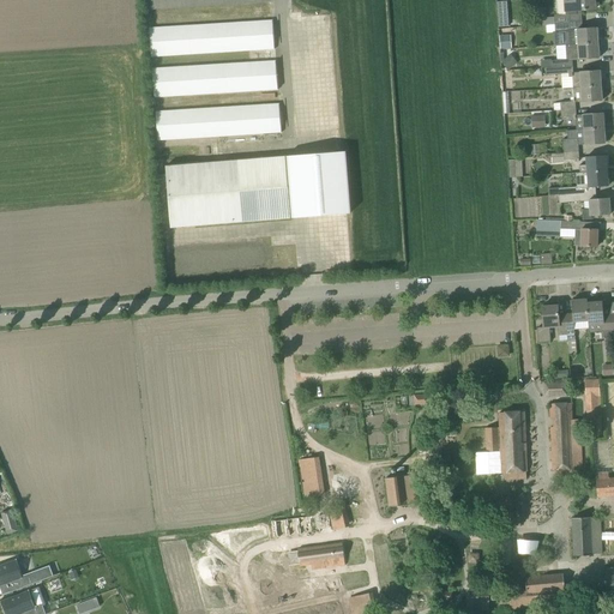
[(554,16),(554,24),(582,22),(581,11),(596,10),(594,0),(563,0),(564,11),(567,10),(567,14),(554,16)]
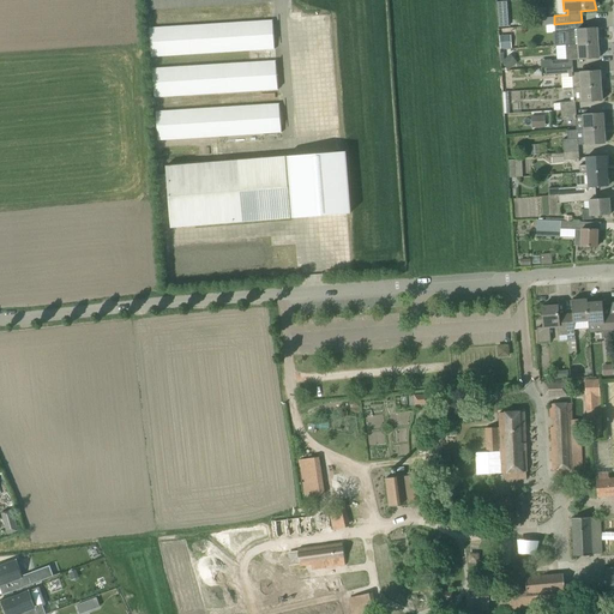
[(274,19),(149,26),(151,56),(276,49),(274,19)]
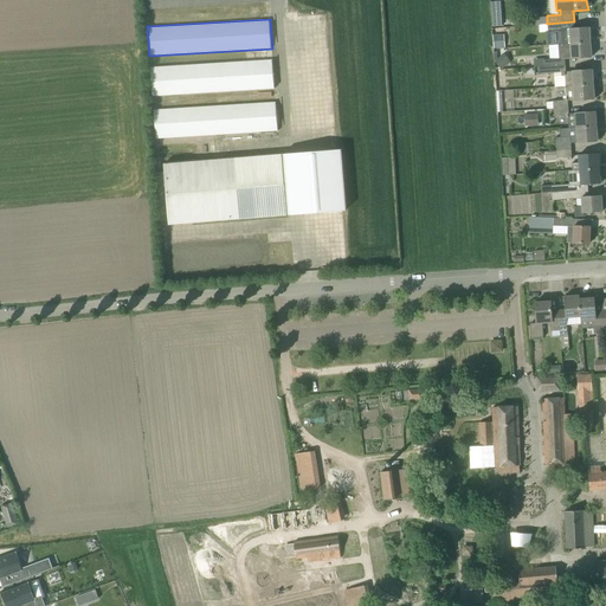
[(560,31),(560,44),(560,45),(590,43),(590,27),(574,28),(574,21),(547,24),(548,32),(560,31)]
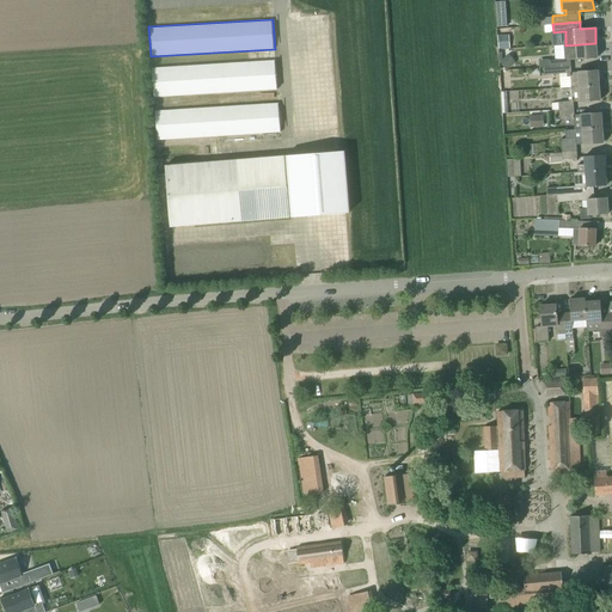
[(508,35),(499,36),(501,49),(509,48),(508,35)]
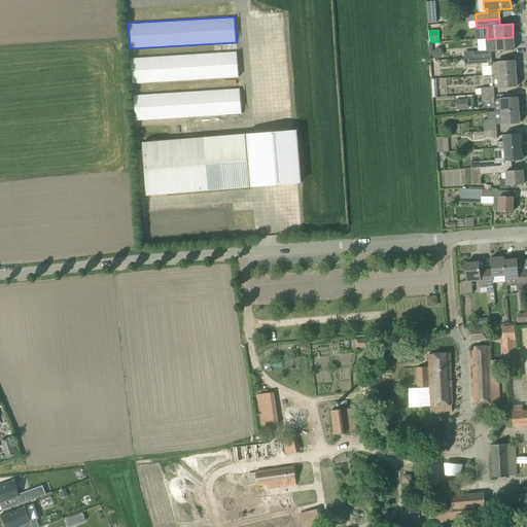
[(491,50),(495,50),(495,51),(514,50),(513,37),(487,39),(486,39),(487,51),(491,50)]
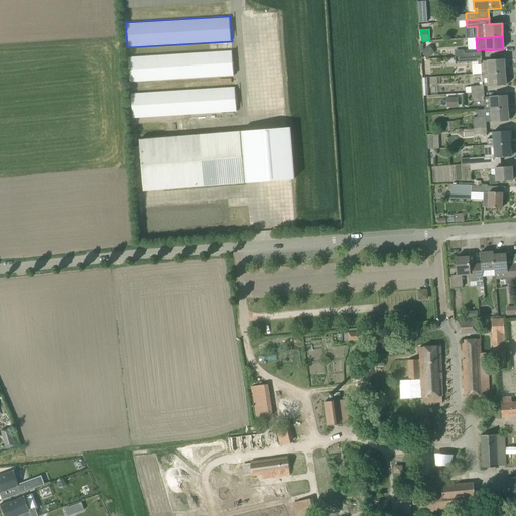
[(429,45),(421,51),(426,58),(434,52),(429,45)]
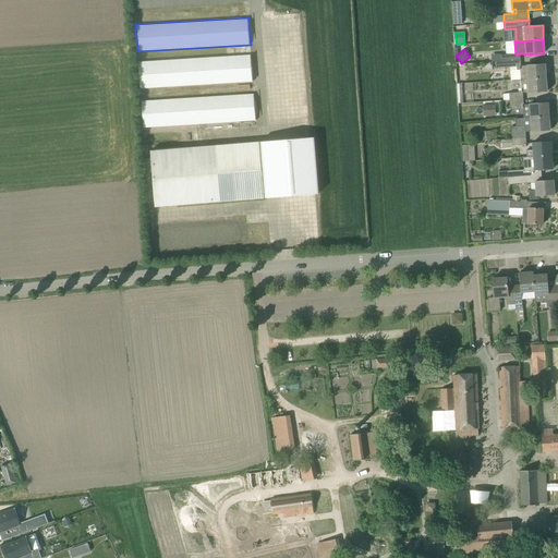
[(251,55),(138,61),(140,88),(253,82),(251,55)]
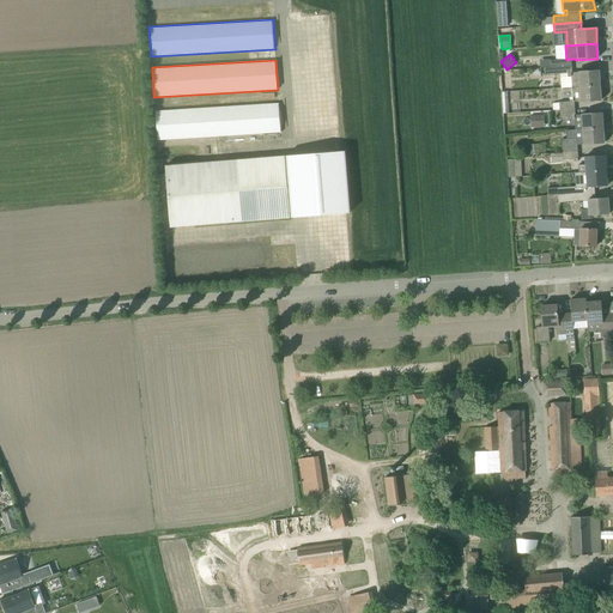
[(562,87),(572,87),(600,85),(599,70),(580,72),(571,72),(571,66),(551,67),(544,68),(545,76),(560,74),(562,87)]
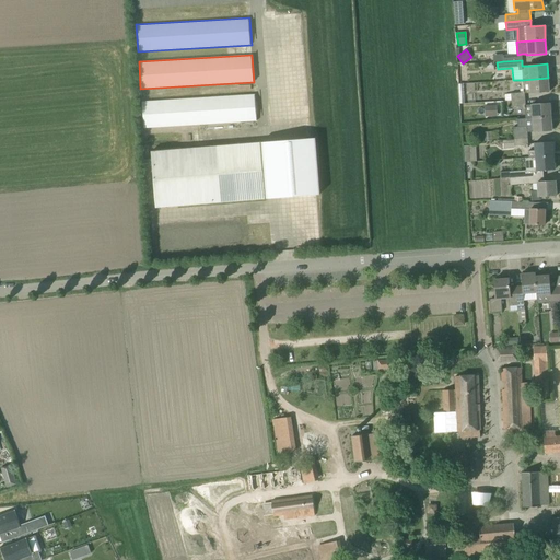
[(549,92),(548,78),(523,80),(523,90),(521,90),(521,93),(511,93),(512,101),(525,100),(525,94),(532,93),(549,92)]
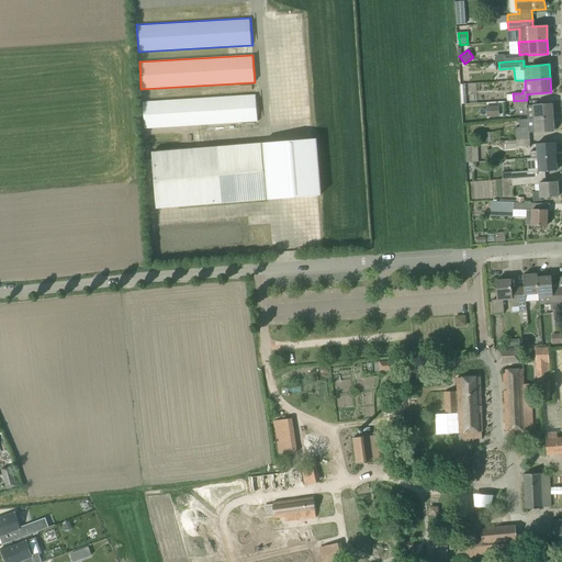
[(256,94),(143,101),(145,128),(258,121),(256,94)]
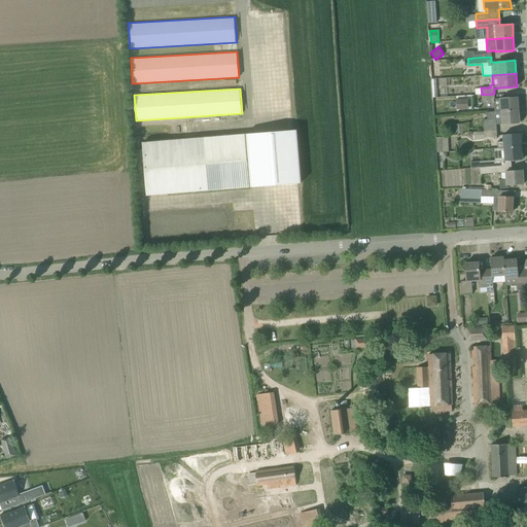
[(495,103),(494,94),(482,95),(482,96),(482,101),(491,100),(491,103),(495,103)]
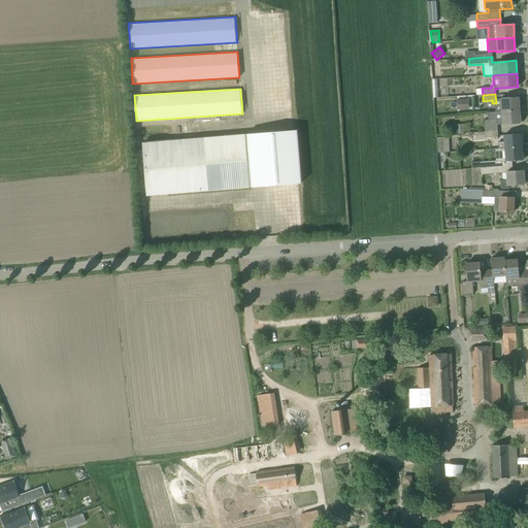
[(503,111),(520,110),(519,97),(502,98),(503,111)]
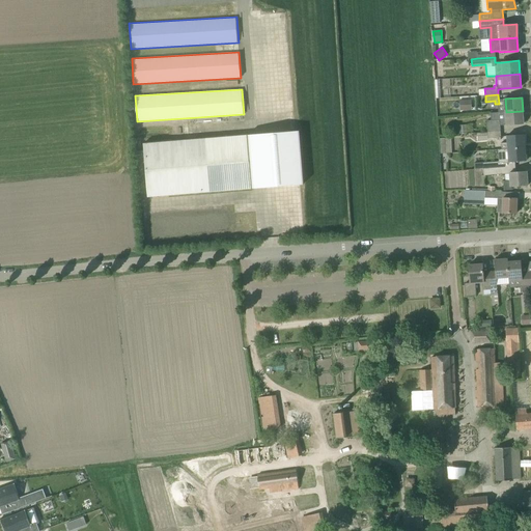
[(471,100),(458,101),(459,110),(472,110),(471,100)]
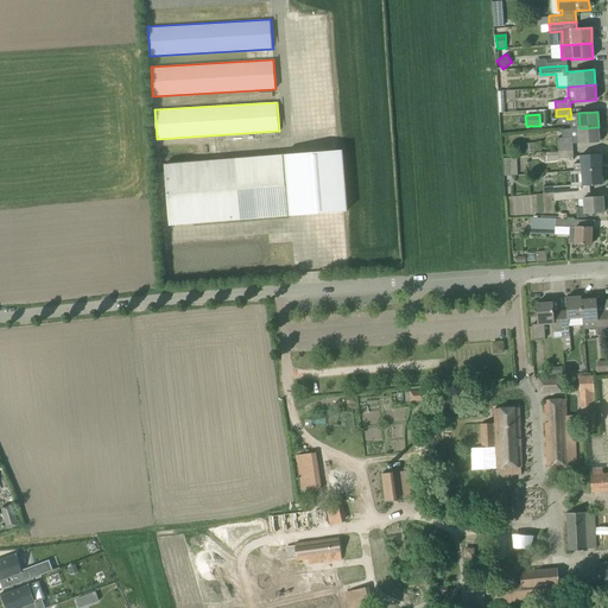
[(599,127),(580,128),(562,130),(562,138),(557,138),(558,151),(572,150),(572,144),(599,143),(599,127)]
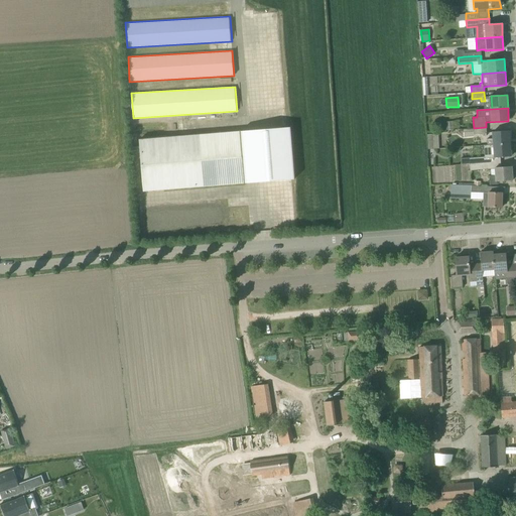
[(454,121),(444,122),(445,130),(454,130),(454,121)]
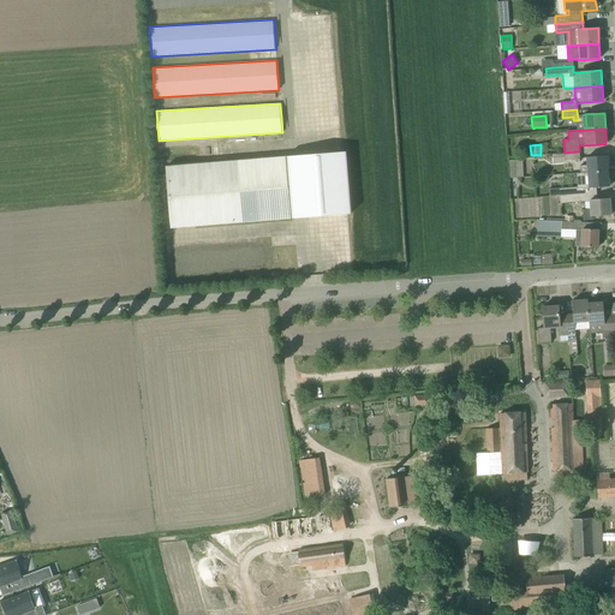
[(579,151),(565,153),(551,154),(553,163),(566,162),(565,160),(575,160),(575,162),(580,162),(579,151)]
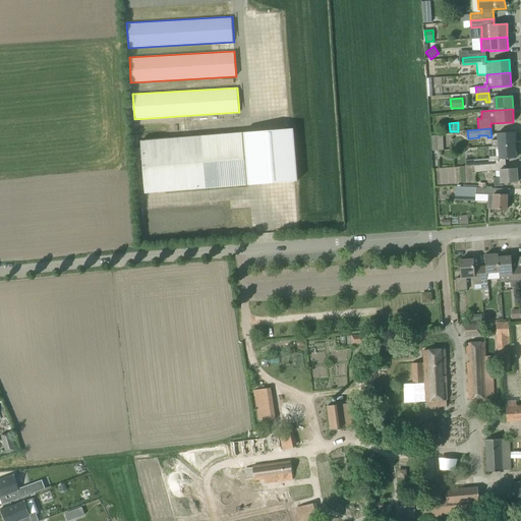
[(498,133),(499,140),(491,140),(491,147),(499,147),(515,145),(514,131),(498,133)]
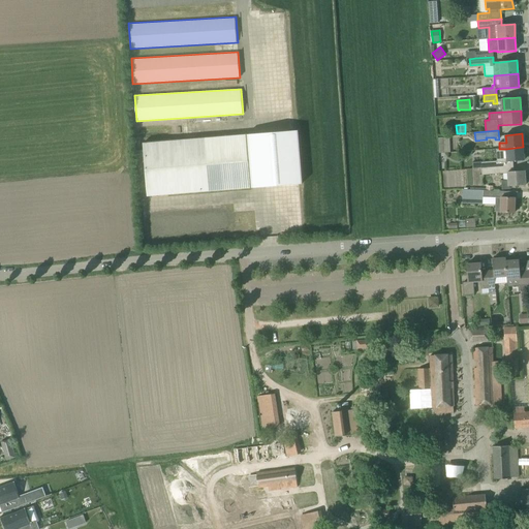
[(251,188),(247,134),(143,143),(147,196),(251,188)]
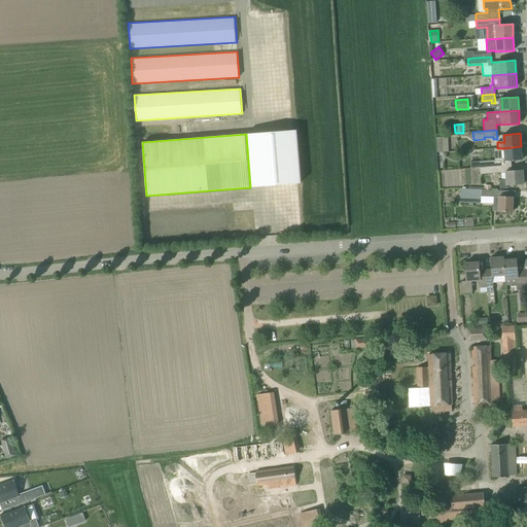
[(436,137),(437,152),(448,151),(448,137),(436,137)]
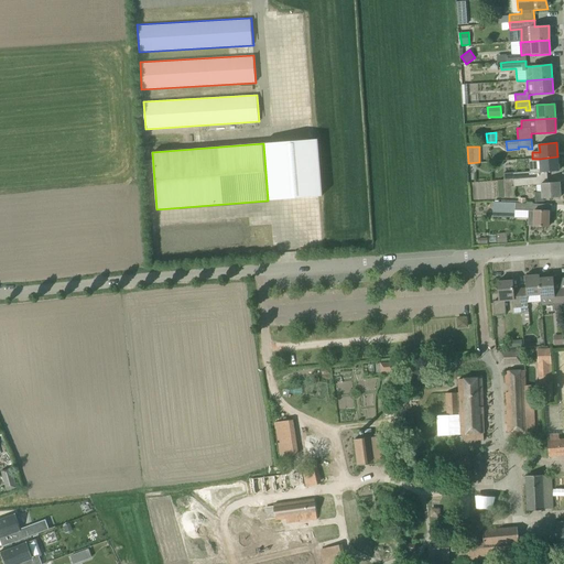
[(557,156),(540,159),(541,172),(559,171),(557,156)]
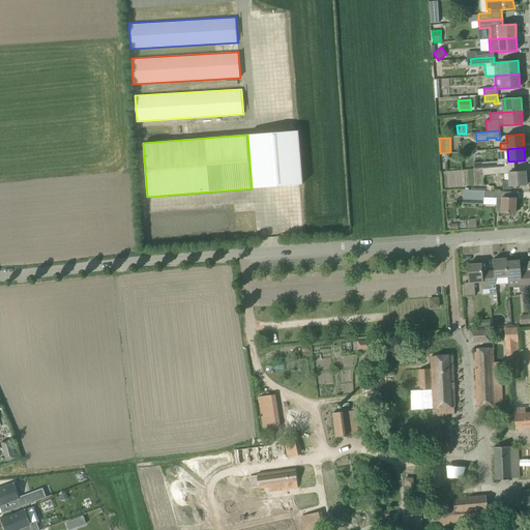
[(509,172),(510,180),(502,180),(502,189),(510,189),(510,186),(527,185),(526,171),(509,172)]
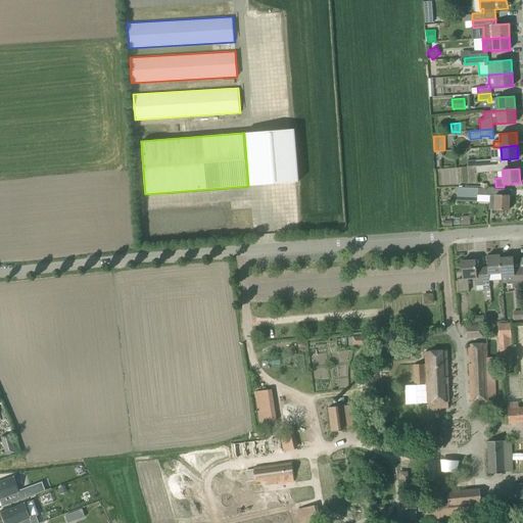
[(458,188),(458,189),(457,201),(477,202),(478,195),(490,195),(489,209),(509,210),(510,195),(501,195),(501,189),(487,189),(480,188),(480,189),(458,188)]
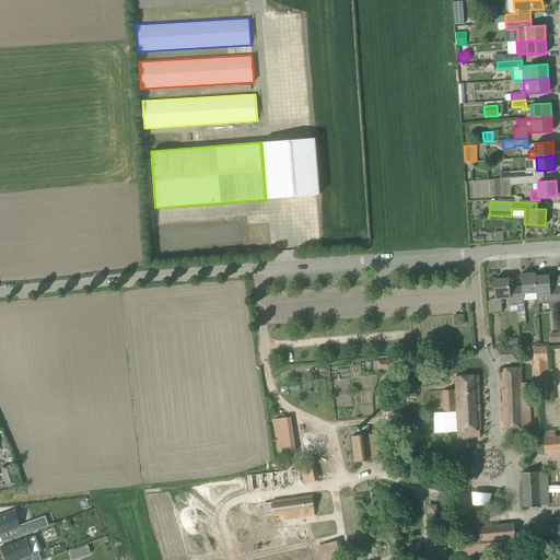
[(517,305),(517,310),(524,310),(524,300),(537,300),(536,276),(536,272),(522,273),(522,287),(516,287),(517,305)]
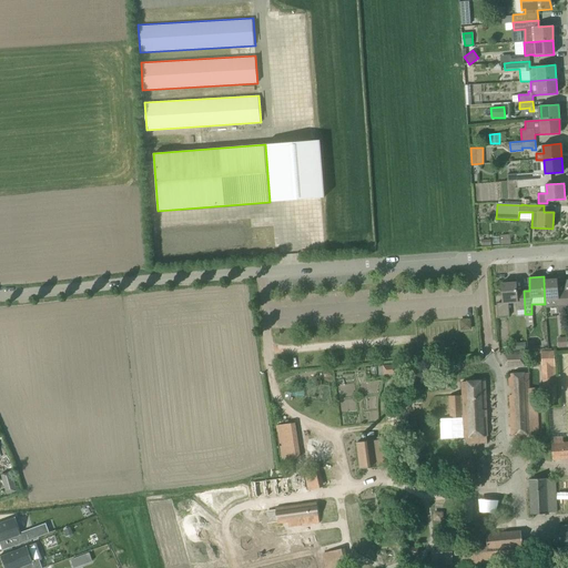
[(545,304),(545,308),(558,307),(558,313),(566,312),(565,305),(566,305),(565,291),(558,292),(557,279),(544,280),(545,304)]
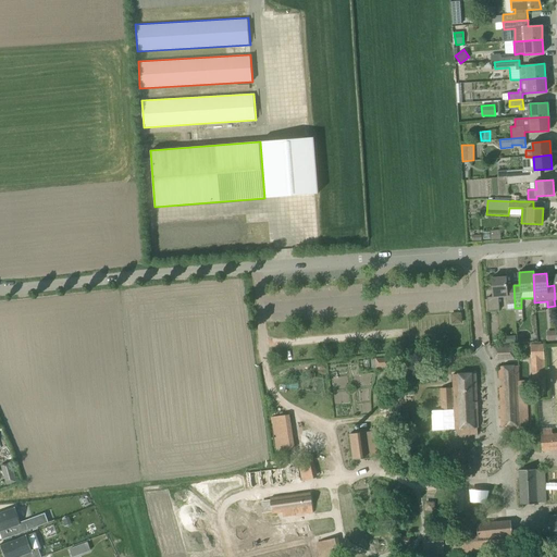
[(507,296),(507,305),(515,304),(514,285),(507,286),(506,276),(492,277),(493,297),(487,297),(489,311),(499,310),(498,296),(507,296)]
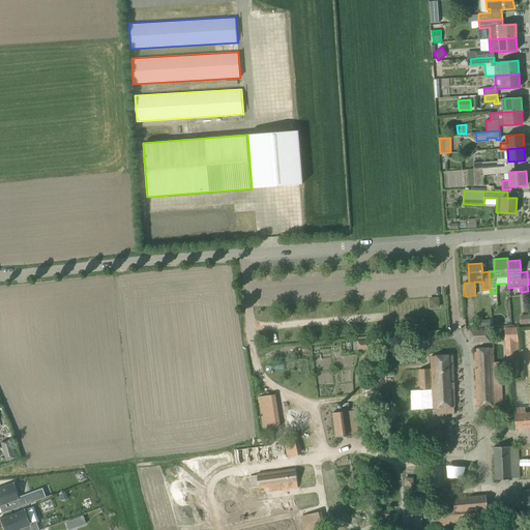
[(438,298),(429,298),(429,307),(438,307),(438,298)]
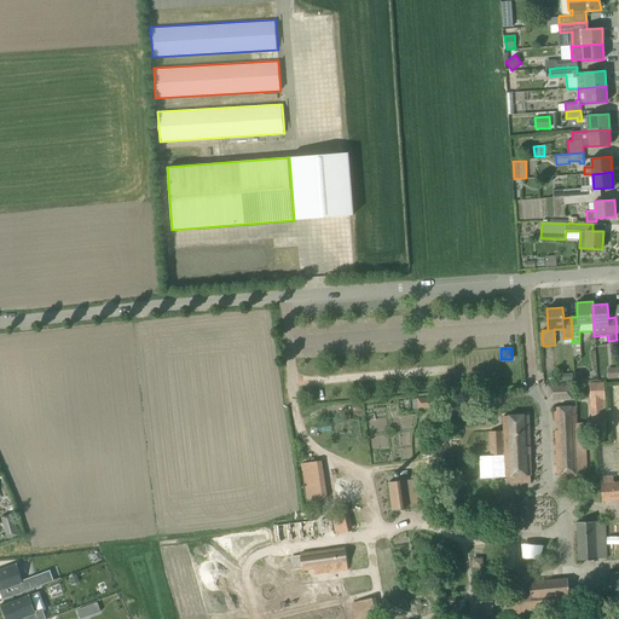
[(601,397),(600,382),(589,383),(590,397),(601,397)]
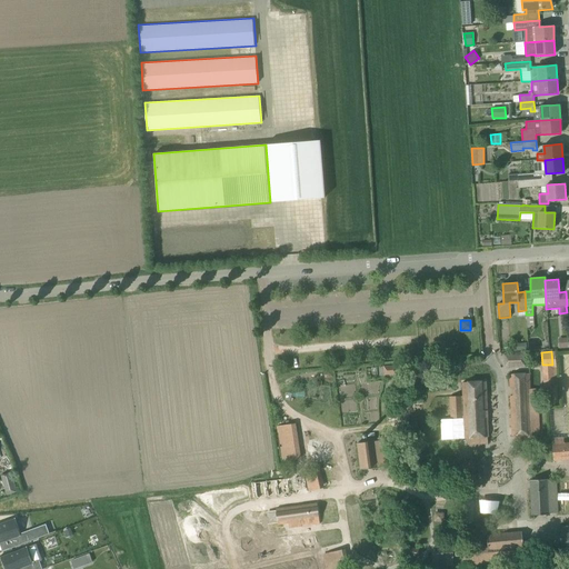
[(526,355),(505,355),(505,363),(526,362),(526,355)]
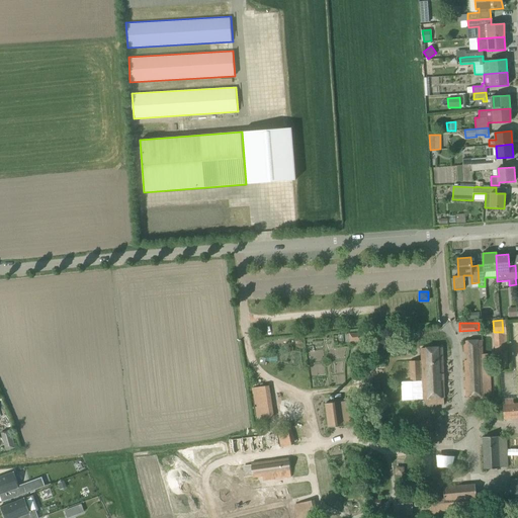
[(397,341),(411,340),(410,331),(396,333),(397,341)]
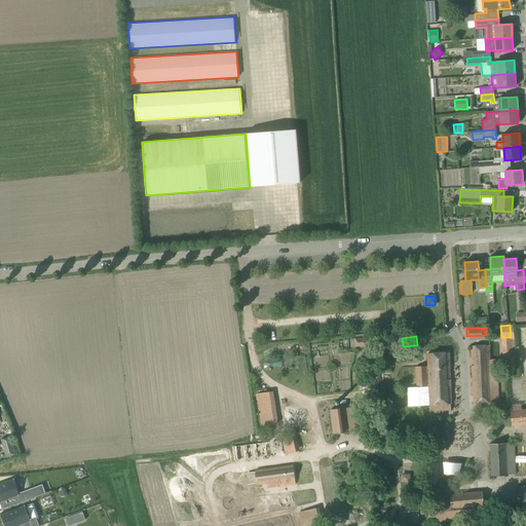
[(490,360),(489,345),(472,346),(472,359),(475,359),(475,366),(473,366),(474,403),(477,403),(478,410),(490,409),(490,402),(492,402),(498,401),(496,360),(490,360)]
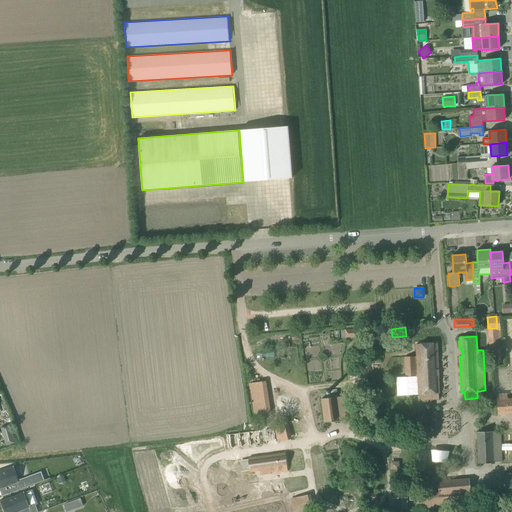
[(417,344),(417,357),(415,358),(415,357),(406,357),(407,377),(416,376),(416,375),(418,375),(419,394),(421,394),(421,397),(430,396),(429,393),(439,393),(437,343),(417,344)]
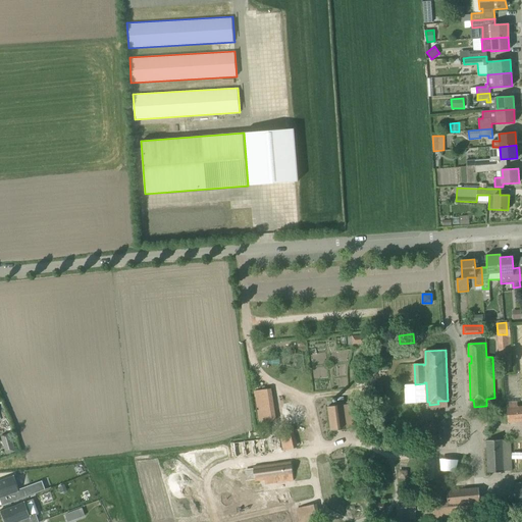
[(509,354),(499,354),(499,368),(509,368),(509,354)]
